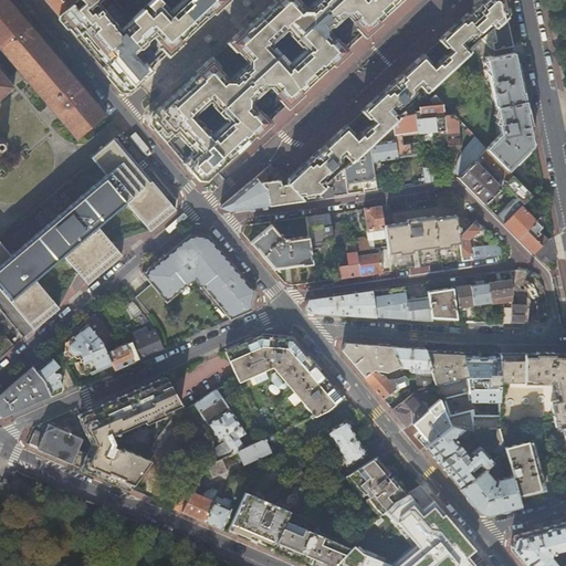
[(0,0),(0,51),(75,140),(105,115),(53,54),(54,53),(29,23),(28,24),(7,0),(0,0)]
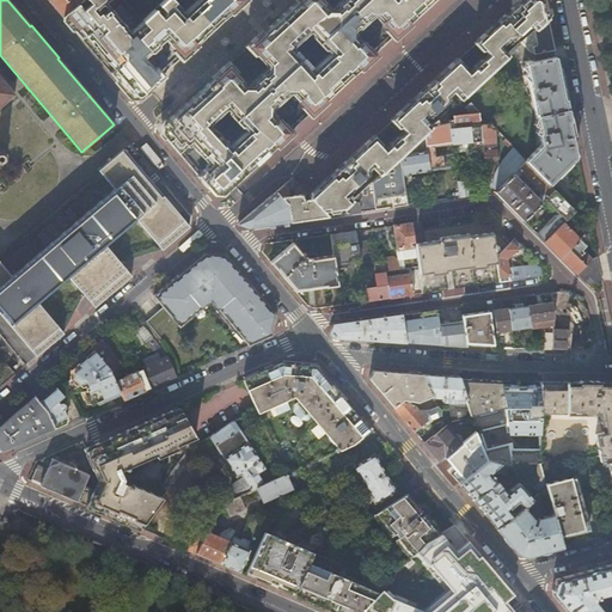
[(48,0),(63,18),(78,6),(85,0),(48,0)]
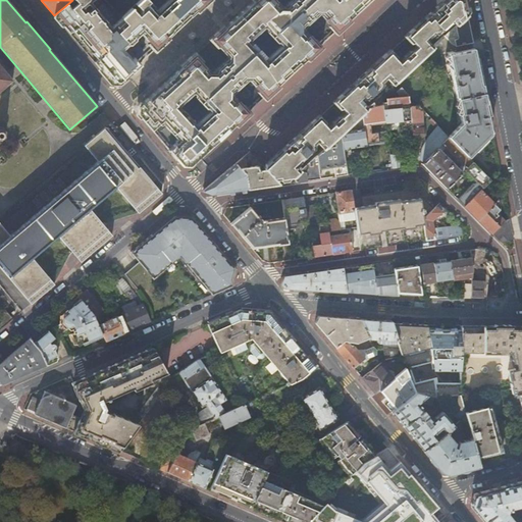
[(172,0),(157,15),(152,10),(155,7),(149,1),(147,0),(142,0),(137,5),(141,9),(141,13),(141,14),(139,16),(132,9),(122,17),(111,29),(115,33),(112,35),(107,29),(108,28),(95,11),(90,16),(84,9),(88,6),(86,4),(90,0),(74,0),(79,4),(72,9),(70,7),(69,8),(66,5),(54,15),(111,84),(118,84),(139,65),(124,50),(141,35),(155,50),(181,25),(209,0),(172,0)]
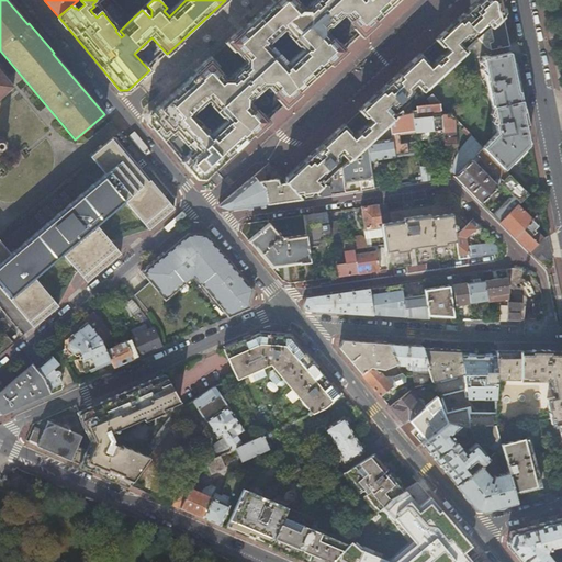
[(248,65),(244,68),(240,68),(234,75),(234,77),(231,80),(226,80),(221,75),(222,72),(210,59),(181,86),(149,115),(148,124),(164,142),(177,131),(182,138),(180,139),(187,147),(189,146),(194,152),(181,163),(194,178),(208,178),(234,153),(267,122),(255,109),(254,110),(247,103),(247,100),(251,97),(255,97),(261,91),(261,87),(265,85),(269,85),(274,91),(273,92),(285,105),(316,77),(344,52),(332,38),(330,40),(325,33),(324,30),(327,26),(332,26),(338,20),(338,17),(341,13),(346,14),(351,20),(349,21),(361,35),(391,8),(398,0),(314,0),(311,3),(311,7),(306,10),(303,10),(298,3),(299,2),(296,0),(273,0),(259,13),(227,43),(240,56),(242,55),(248,62),(248,65)]
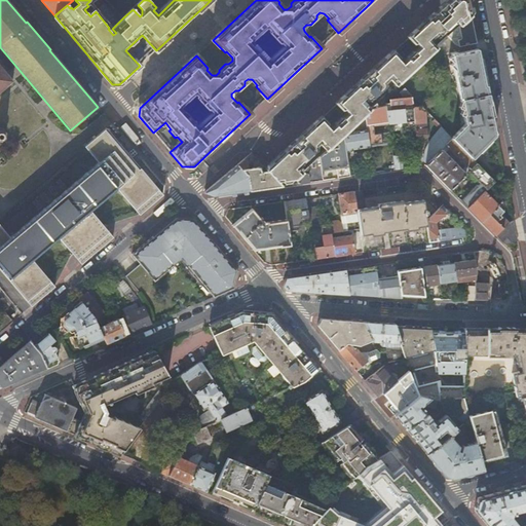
[(440,34),(451,23),(453,25),(455,23),(458,27),(471,16),(466,0),(449,0),(433,15),(409,37),(418,47),(402,63),(392,52),(365,78),(337,104),(347,114),(331,129),(321,119),(294,143),(266,170),(268,172),(278,183),(296,180),(296,179),(302,173),(300,170),(301,168),(300,166),(302,164),(300,162),(301,161),(314,150),(314,148),(313,146),(318,142),(326,150),(334,144),(344,134),(368,111),(371,109),(363,101),(367,98),(368,99),(370,99),(381,87),(381,84),(383,83),(382,82),(388,77),(396,85),(436,48),(427,41),(438,32),(439,34),(440,34)]
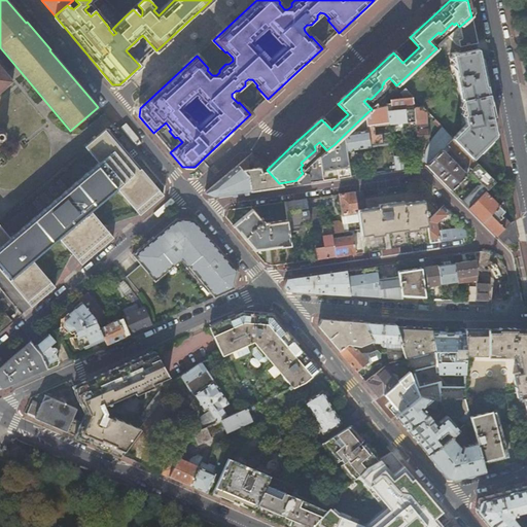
[(104,4),(99,9),(109,21),(114,16),(104,4)]
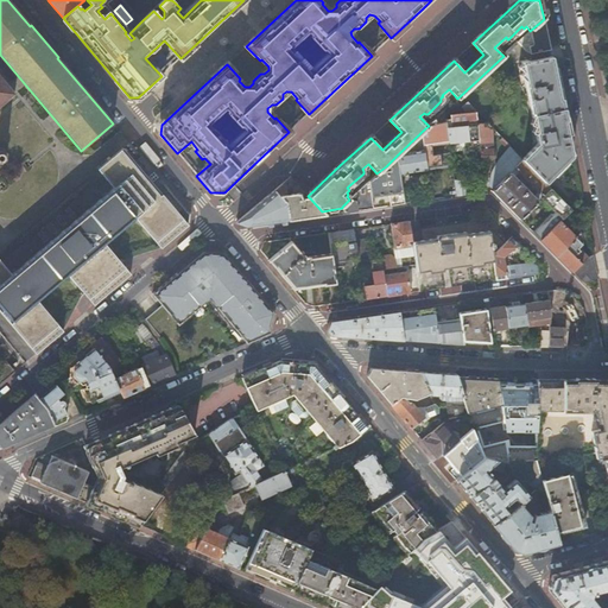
[(530,31),(533,46),(530,48),(531,55),(550,50),(544,19),(530,31)]
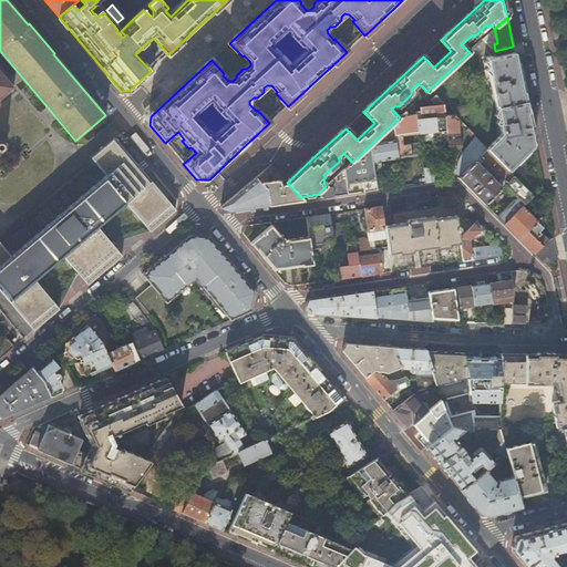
[(344,23),(338,30),(342,35),(347,37),(350,33),(350,30),(344,23)]
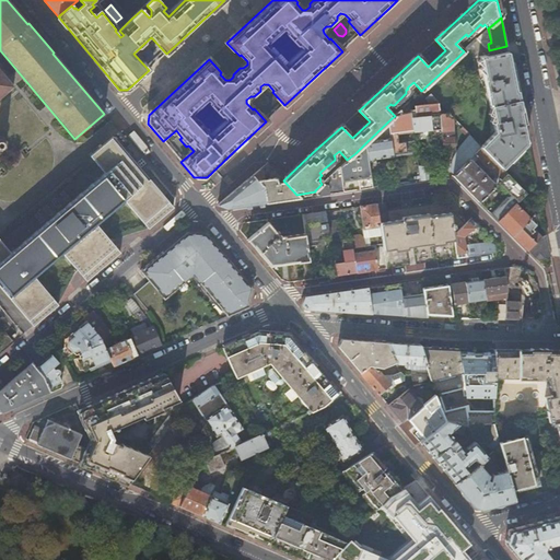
[(478,33),(467,43),(470,46),(481,36),(478,33)]
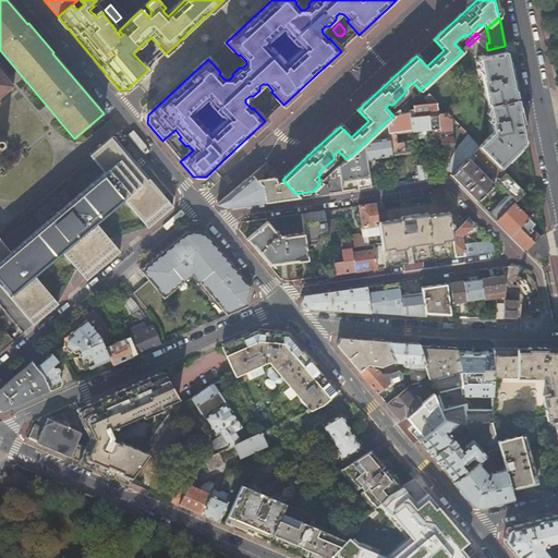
[(436,53),(431,48),(424,53),(431,60),(436,53)]
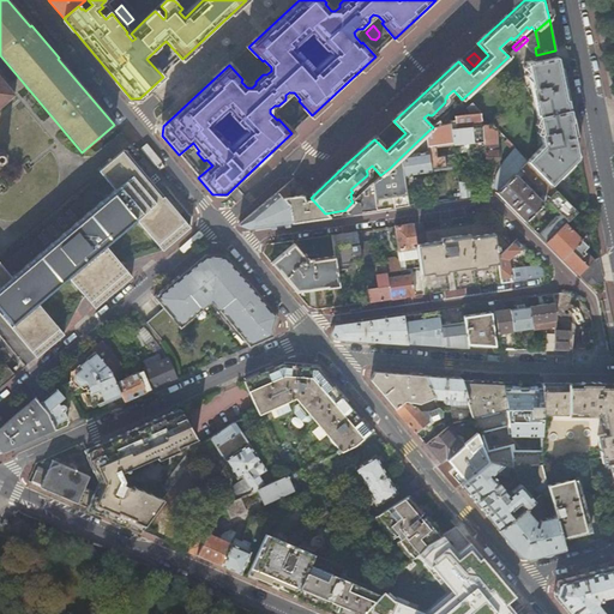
[(543,145),(528,162),(528,163),(551,185),(577,158),(578,157),(572,128),(563,84),(558,58),(531,64),(531,61),(525,62),(543,145)]
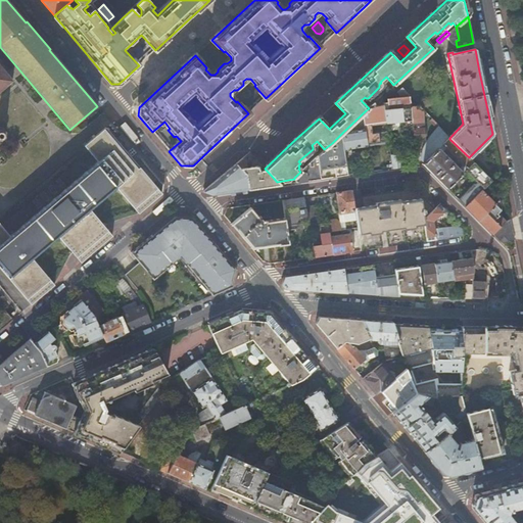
[(0,65),(0,91),(12,81),(0,65)]
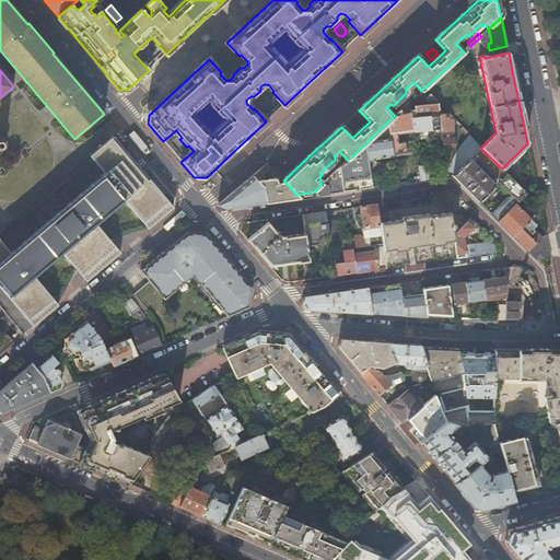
[(415,92),(404,102),(407,105),(418,95),(415,92)]
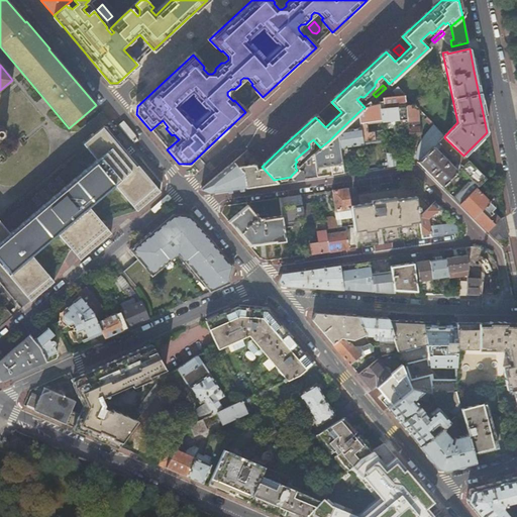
[(385,103),(380,103),(383,122),(398,121),(400,141),(409,140),(409,138),(406,106),(406,105),(405,93),(398,86),(392,92),(397,97),(384,97),(385,103)]
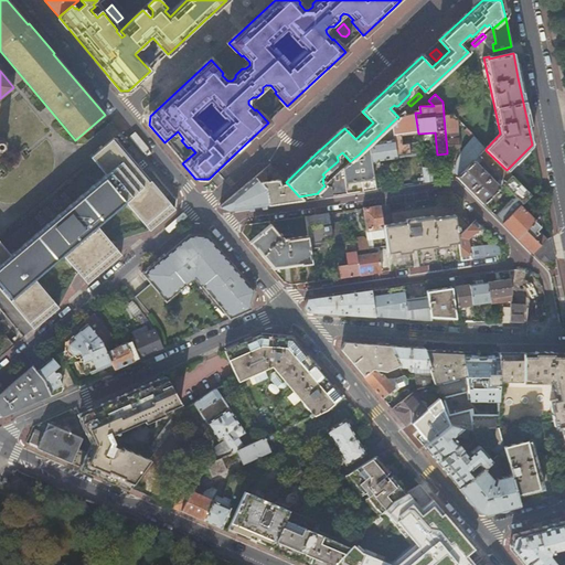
[(266,95),(259,100),(265,107),(268,107),(272,104),(272,100),(266,95)]
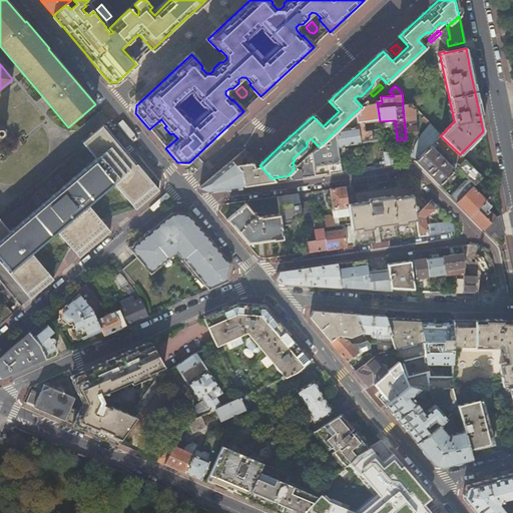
[(368,100),(362,106),(359,108),(361,124),(367,123),(367,124),(371,124),(371,122),(380,121),(377,102),(376,99),(374,99),(374,102),(368,103),(368,100)]
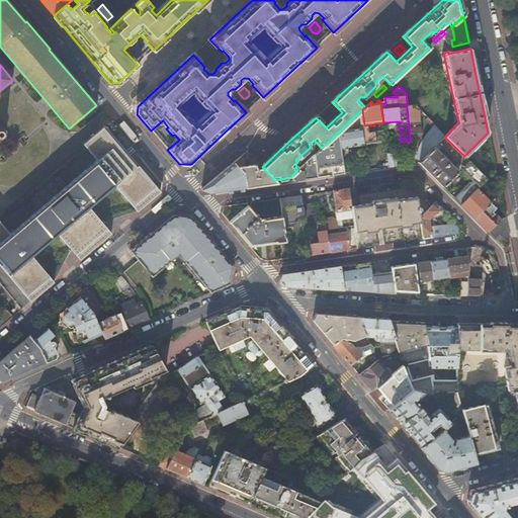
[(407,106),(410,139),(420,138),(420,135),(422,135),(422,130),(420,131),(418,106),(416,104),(407,105),(407,106)]
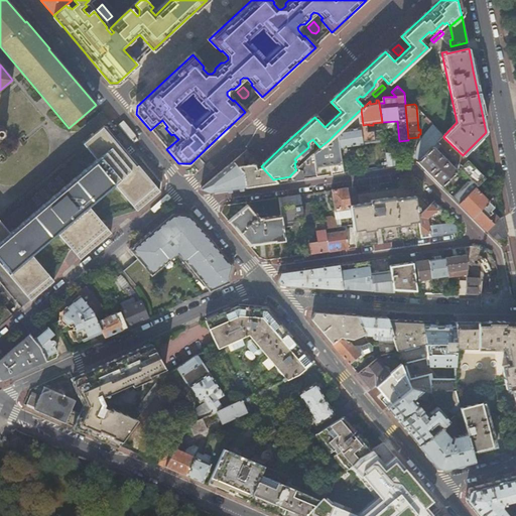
[(334,115),(329,109),(321,115),(328,121),(334,115)]
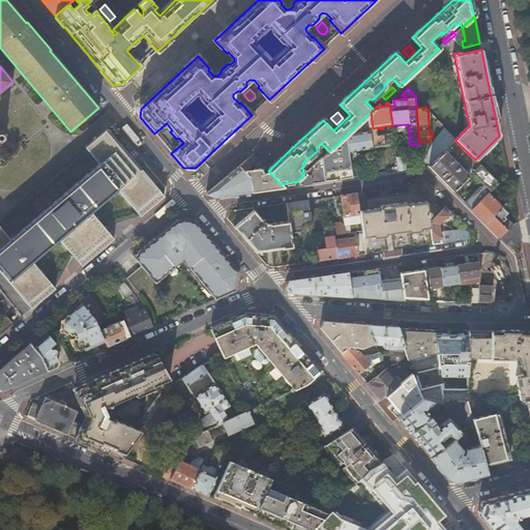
[(427,162),(431,166),(455,141),(455,140),(445,127),(446,126),(438,119),(435,122),(444,131),(435,141),(429,151),(427,162)]
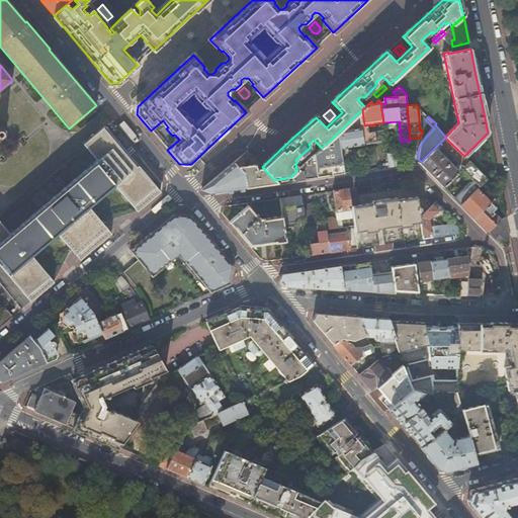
[(83,145),(96,161),(10,234),(0,222),(0,266),(8,275),(30,303),(54,282),(31,256),(58,234),(80,261),(111,234),(88,207),(114,185),(137,212),(161,193),(138,166),(118,143),(104,126),(83,145)]
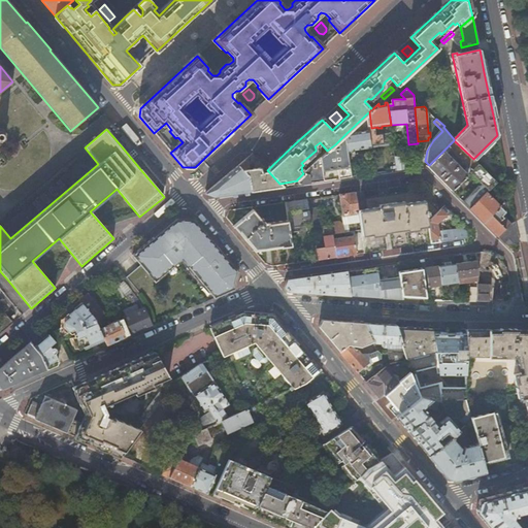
[(368,131),(345,134),(348,152),(370,149),(368,131)]
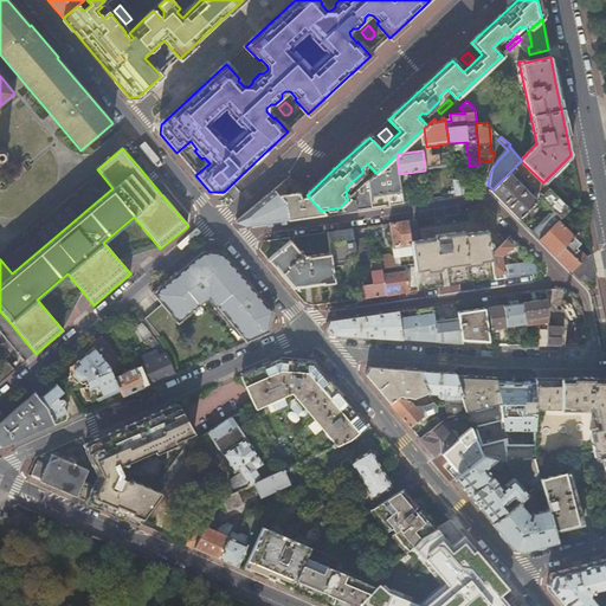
[(341,207),(345,212),(373,208),(371,197),(388,194),(389,206),(404,205),(399,174),(397,154),(385,166),(385,171),(375,173),(363,185),(353,195),(348,199),(341,206),(341,207)]
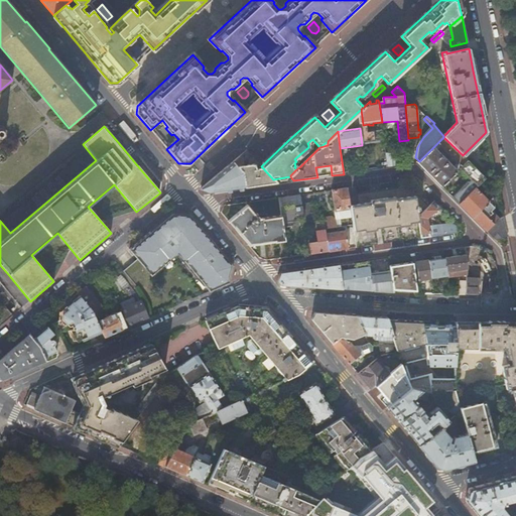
[(468,160),(463,155),(443,137),(419,161),(417,163),(441,186),(460,168),(468,160)]
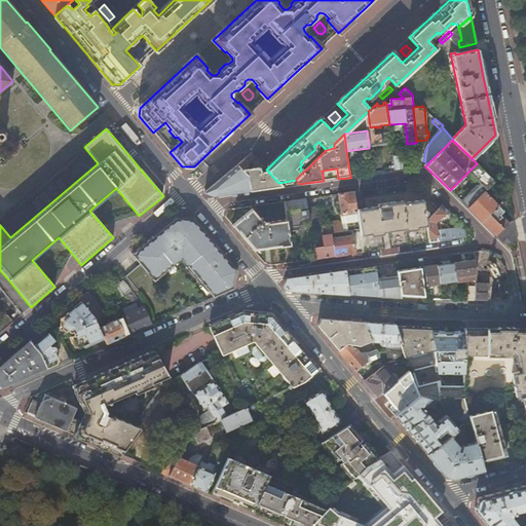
[(251,153),(237,164),(248,177),(250,191),(283,187),(278,183),(268,172),(261,173),(260,167),(249,170),(248,165),(256,158),(251,153)]
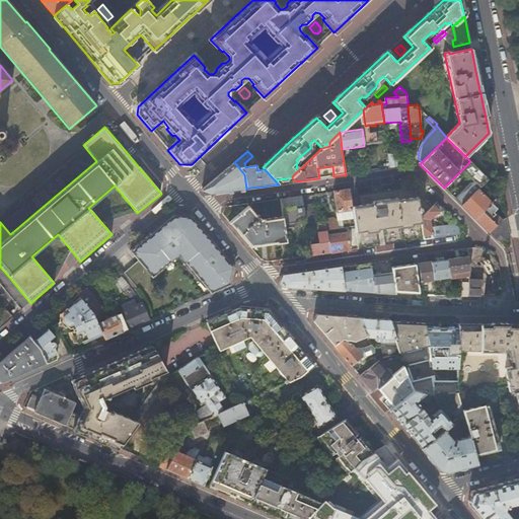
[(308,155),(299,164),(302,167),(311,158),(308,155)]
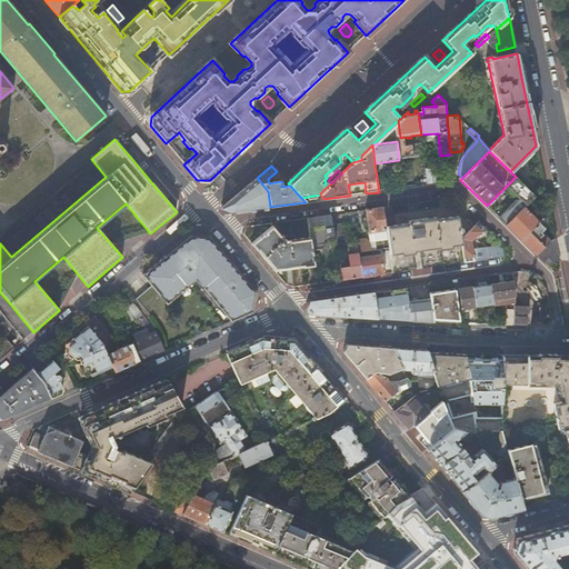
[(517,201),(499,219),(507,226),(525,208),(536,197),(516,177),(507,186),(525,203),(521,206),(517,201)]
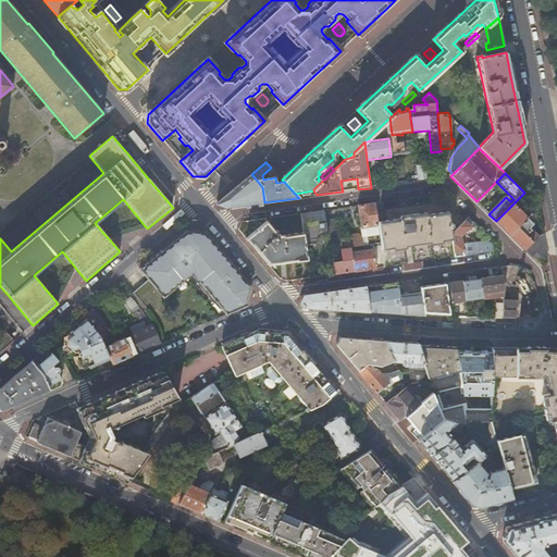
[(244,182),(217,205),(218,207),(225,209),(264,202),(262,187),(251,174),(247,178),(254,186),(248,187),(244,182)]
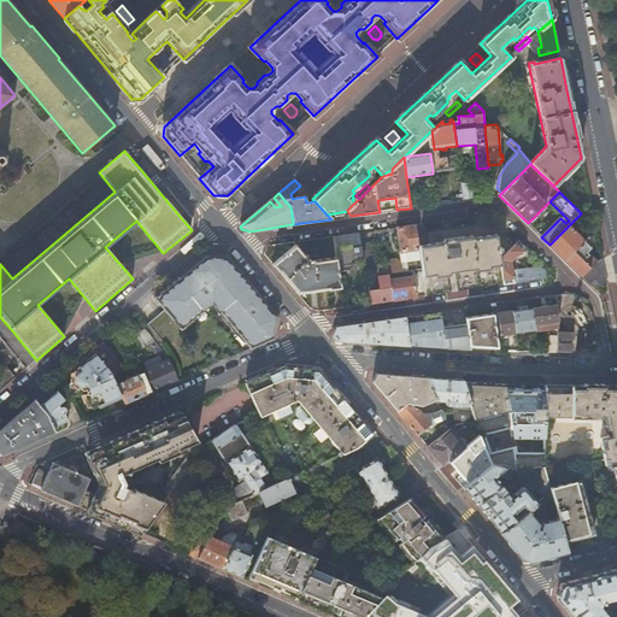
[(418,247),(419,251),(425,298),(452,293),(448,272),(456,271),(458,293),(503,286),(498,259),(512,246),(491,224),(427,233),(429,245),(418,247)]
